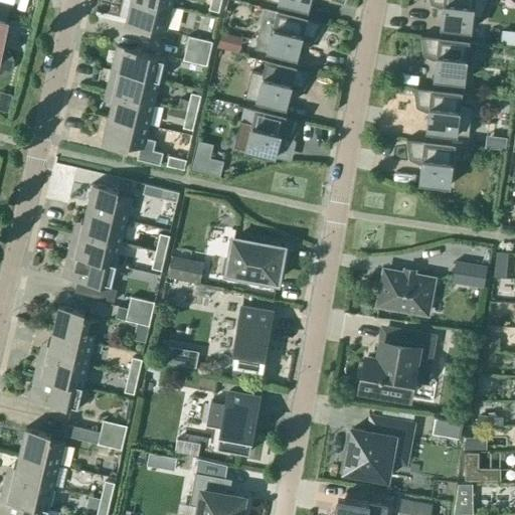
[(166,29),(172,6),(144,0),(131,0),(125,25),(151,31),(152,26),(166,29)]
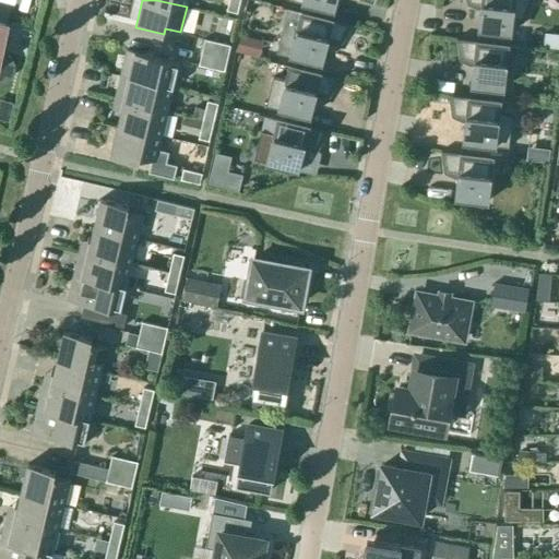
[(237,13),(240,0),(229,0),(227,11),(237,13)]
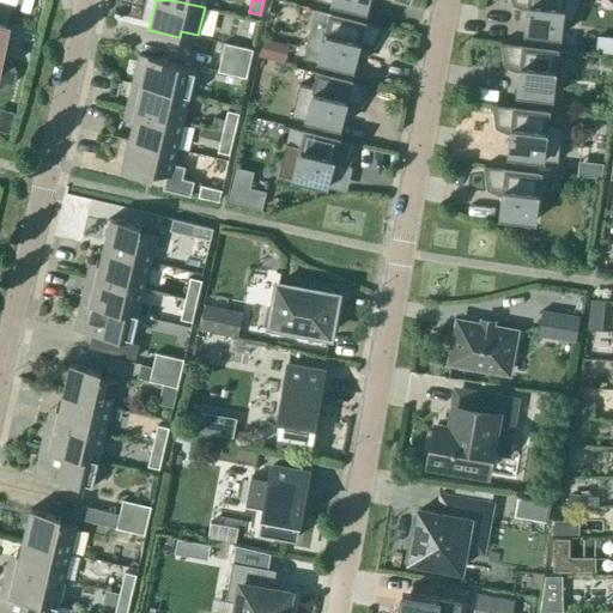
[(321,0),(365,11),(368,0),(321,0)]
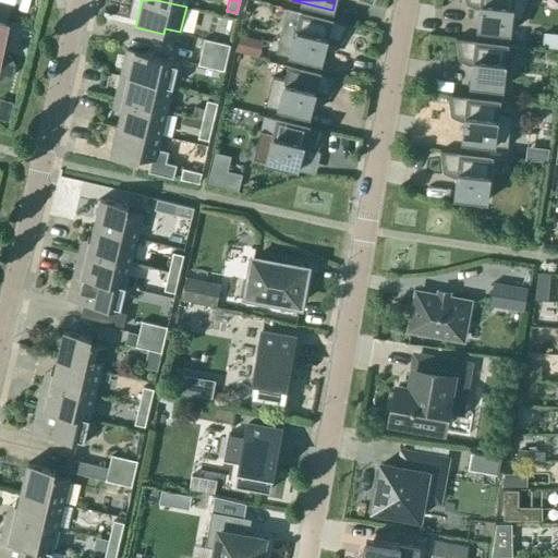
[(466,0),(468,3),(482,4),(478,29),(509,33),(511,20),(522,21),(530,0),(466,0)]
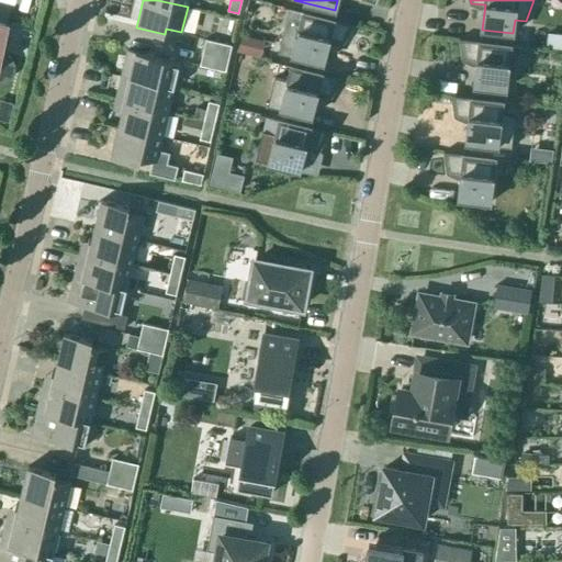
[(294,57),(324,64),(329,40),(343,43),(351,26),(355,26),(355,23),(283,8),(283,10),(290,11),(281,53),(294,57)]
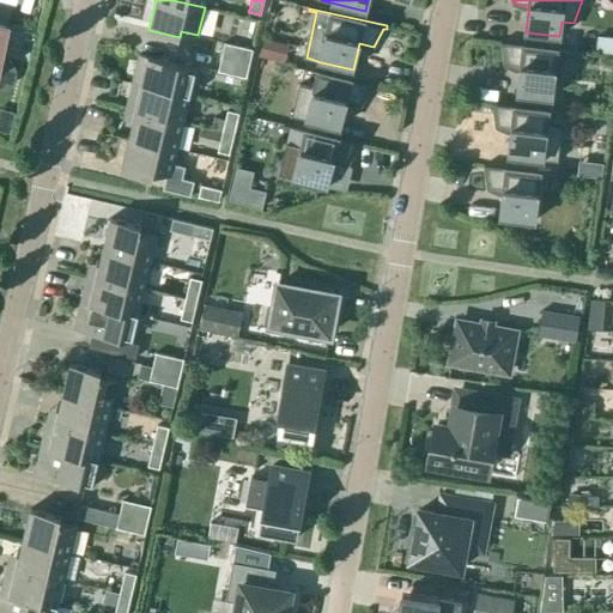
[(0,30),(0,90),(1,90),(4,90),(7,87),(8,86),(11,84),(13,80),(13,79),(13,78),(14,76),(14,74),(14,72),(13,71),(13,68),(12,65),(11,64),(10,62),(7,60),(6,60),(4,59),(1,58),(0,56),(0,52),(5,34),(0,30)]
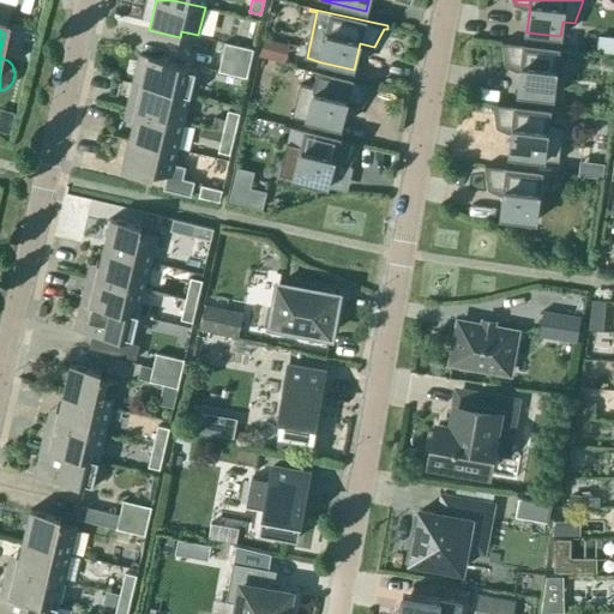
[(599,38),(597,52),(613,53),(613,37),(599,36),(599,38)]
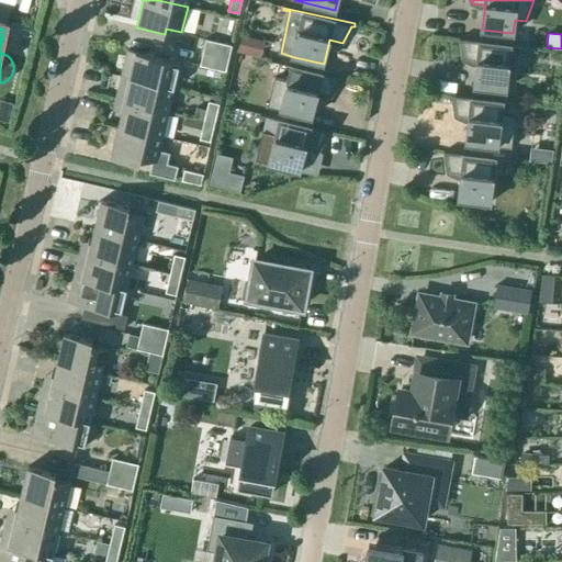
[(238,45),(237,52),(246,54),(261,58),(265,42),(240,36),(238,45)]
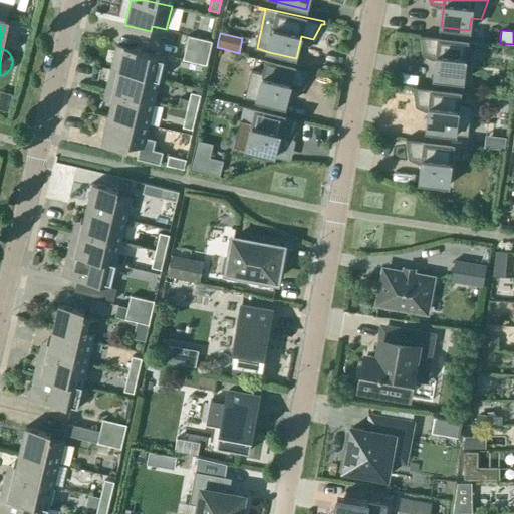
[(486,43),(421,35),(420,37),(422,37),(424,54),(437,56),(434,79),(462,82),(467,42),(486,45),(486,43)]
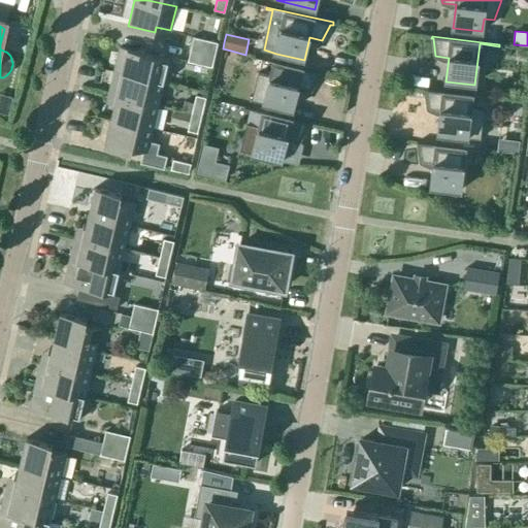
[(191,50),(215,55),(218,43),(194,37),(191,50)]
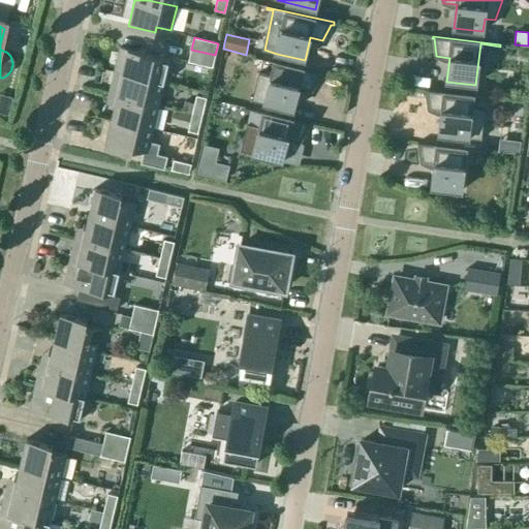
[(114,71),(163,83),(169,59),(120,47),(114,71)]
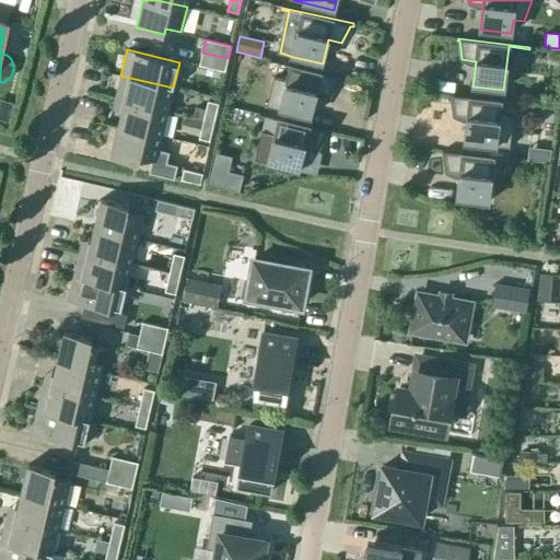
[(224,71),(228,58),(202,53),(199,66),(224,71)]
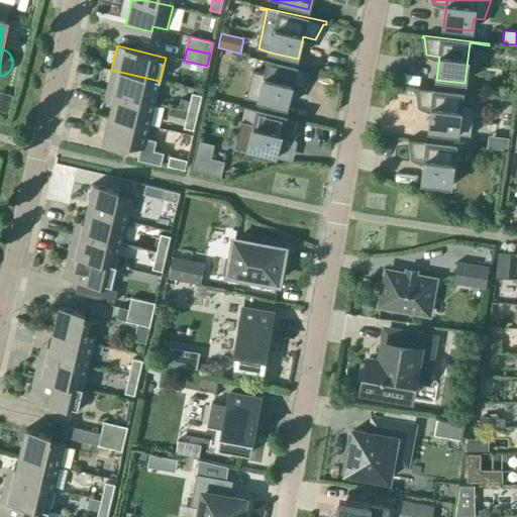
[(314,73),(314,72),(249,56),(249,57),(268,62),(265,75),(252,72),(245,98),(286,108),(292,85),(304,88),(312,73),(314,73)]
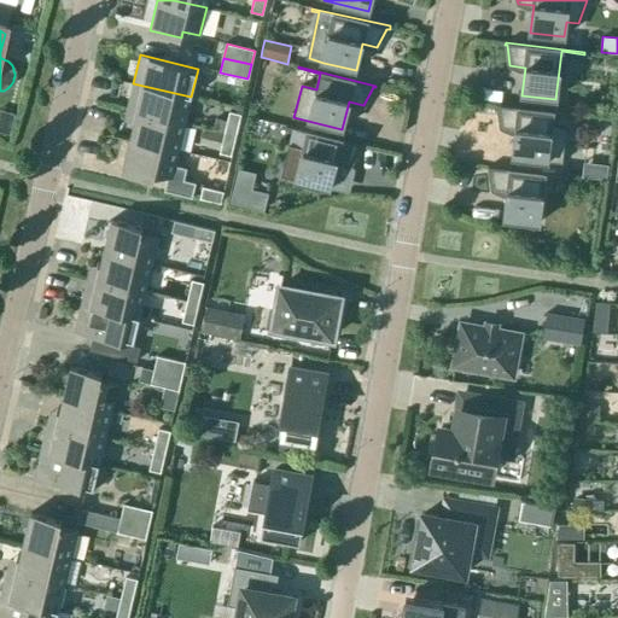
[(185,123),(191,97),(133,83),(127,110),(185,123)]
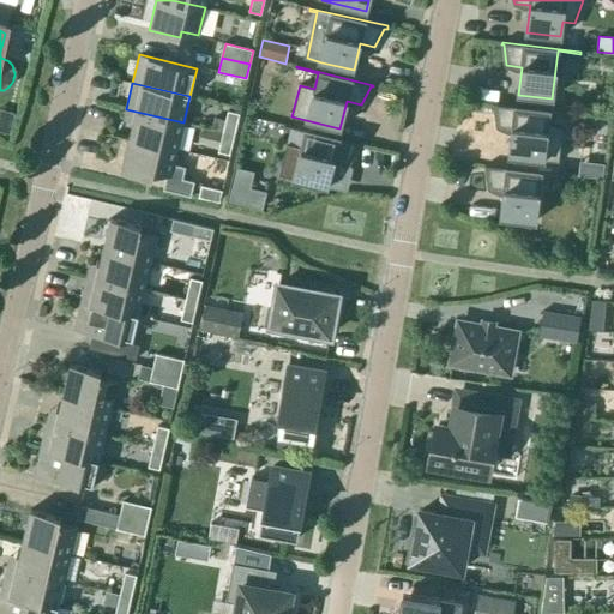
[(572,113),(493,104),(493,106),(494,106),(498,127),(512,128),(510,156),(558,162),(563,130),(547,128),(549,113),(571,115),(572,113)]
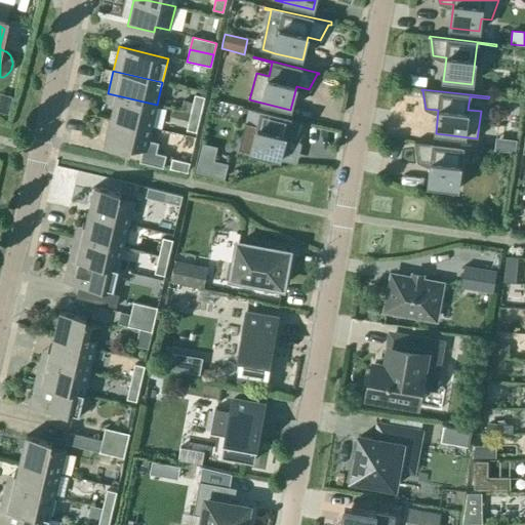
[(0,93),(0,112),(6,114),(11,96),(0,93)]
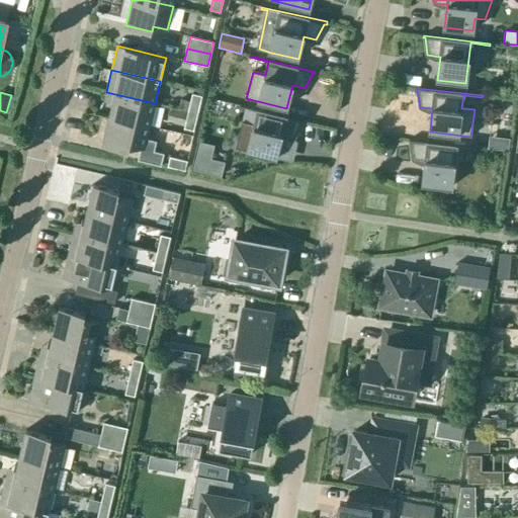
[(150,125),(155,103),(106,92),(104,101),(112,102),(109,116),(150,125)]
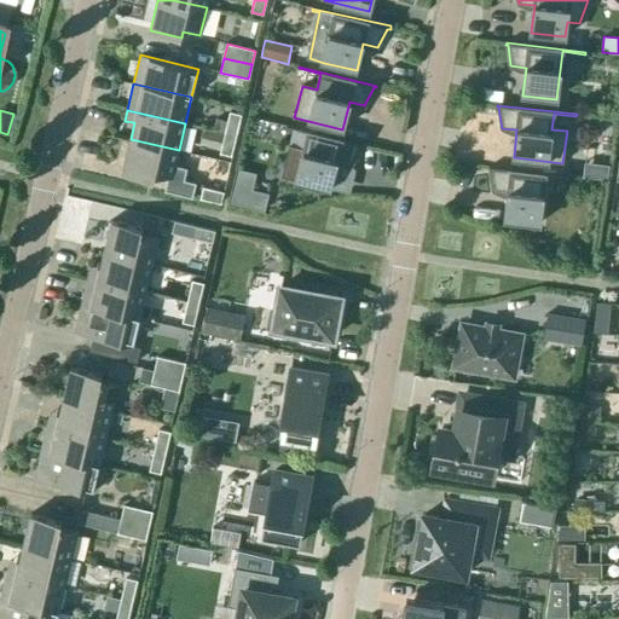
[(225,133),(236,136),(241,115),(230,113),(225,133)]
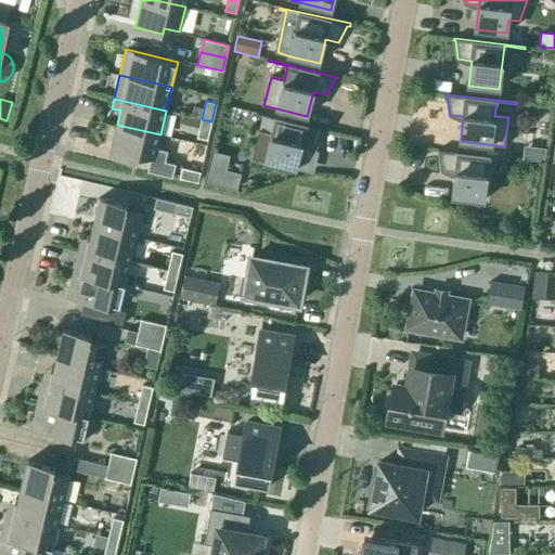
[(325,131),(325,129),(256,113),(256,114),(275,119),(272,133),(259,130),(253,158),(296,168),(301,144),(314,147),(324,131),(325,131)]
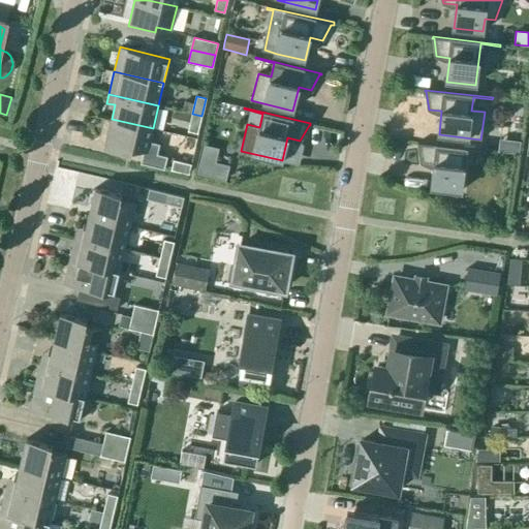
[(197,133),(201,116),(192,114),(188,131),(197,133)]
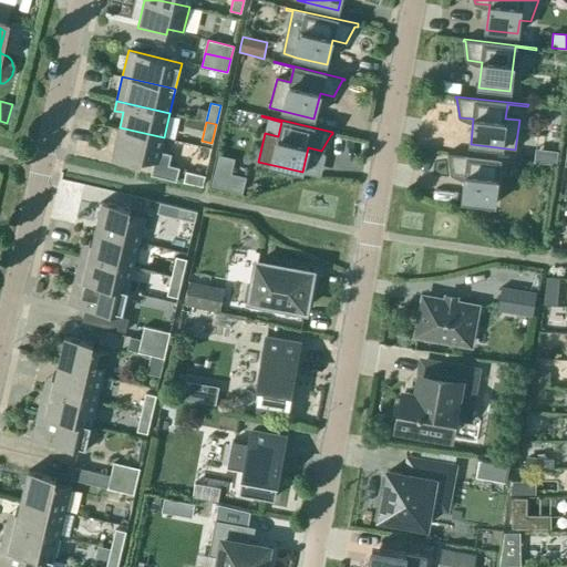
[(158,163),(164,137),(120,127),(112,158),(141,165),(142,160),(158,163)]
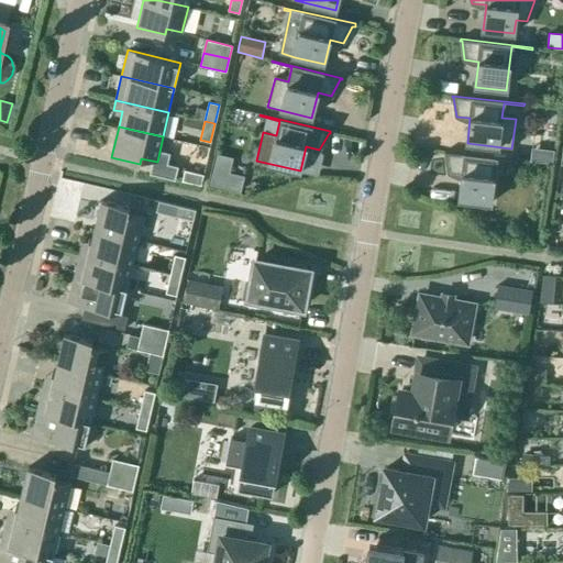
[(542,147),(540,163),(552,165),(554,150),(542,147)]
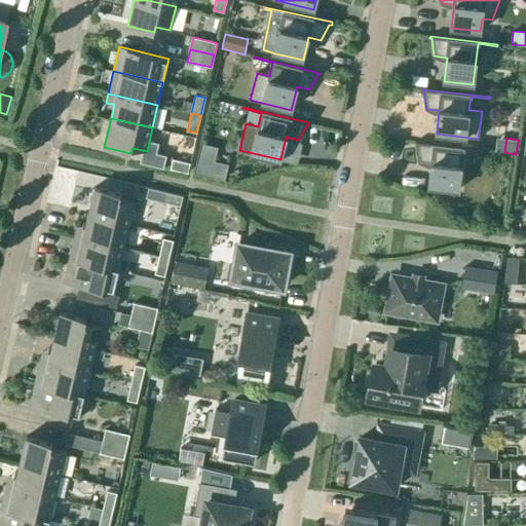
[(483,150),(415,142),(415,144),(417,144),(419,161),(431,163),(429,187),(458,190),(463,149),(483,152),(483,150)]
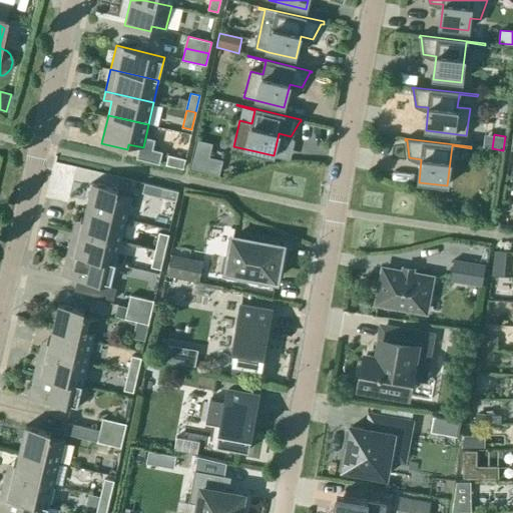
[(221,161),(194,154),(191,168),(218,175),(221,161)]
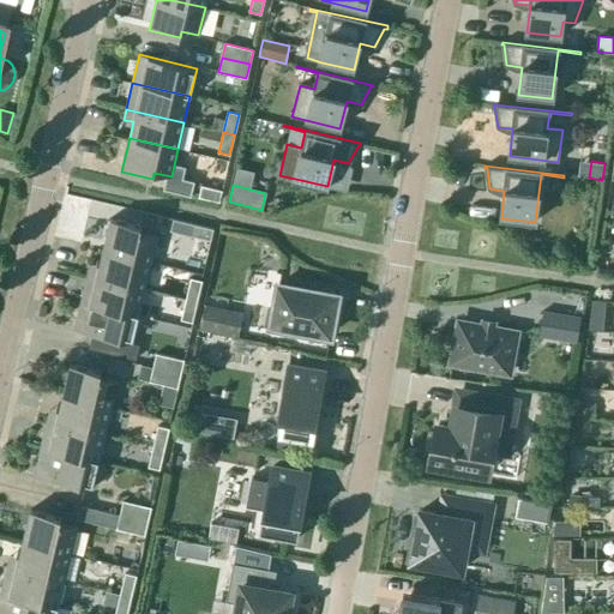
[(220,202),(222,191),(202,186),(198,197),(220,202)]
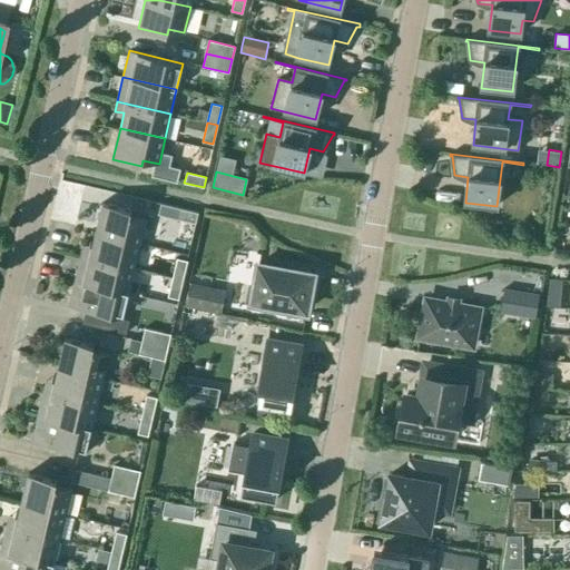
[(96,234),(140,244),(146,218),(130,215),(131,209),(102,203),(96,234)]
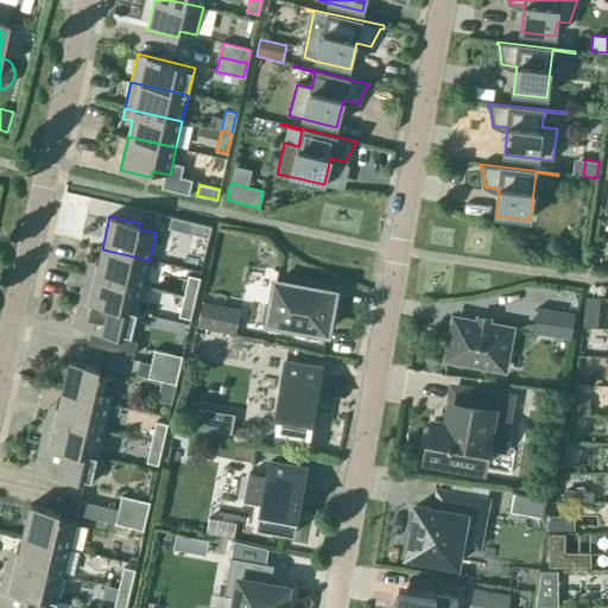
[(209,239),(211,227),(190,222),(188,234),(209,239)]
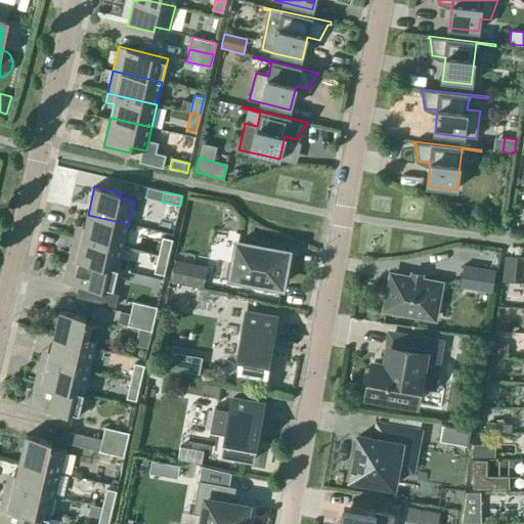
[(123,247),(129,224),(88,215),(84,228),(76,226),(74,235),(123,247)]
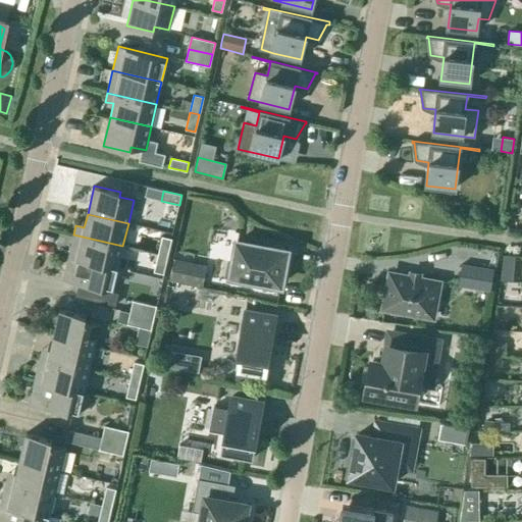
[(117,268),(122,246),(73,235),(68,257),(117,268)]
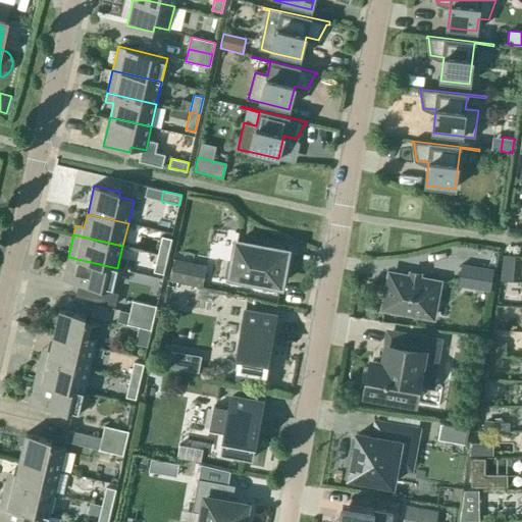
[(158,255),(167,257),(171,239),(162,237),(158,255)]
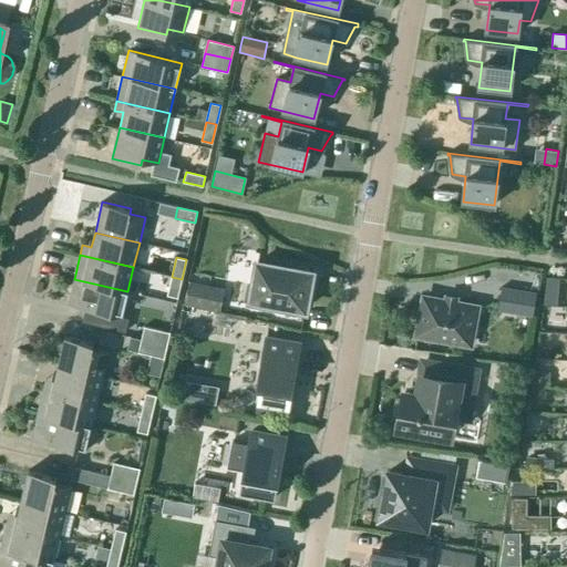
[(305,309),(311,272),(258,263),(250,299),(305,309)]
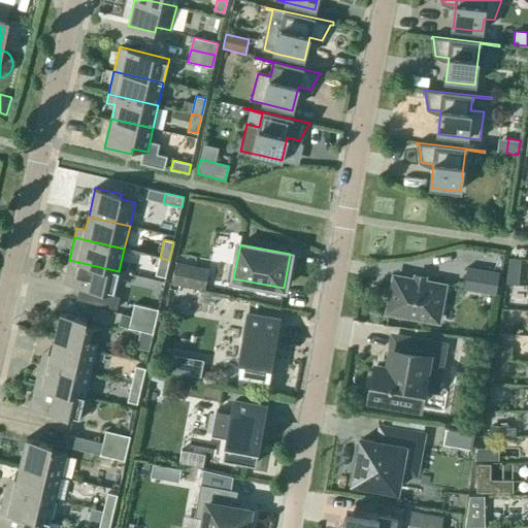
[(165,277),(169,260),(160,258),(156,275),(165,277)]
